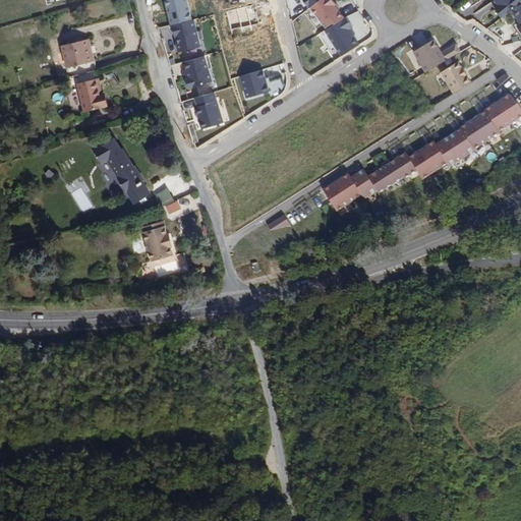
[(315,0),(307,6),(324,29),(343,16),(335,4),(337,3),(334,0),(315,0)]
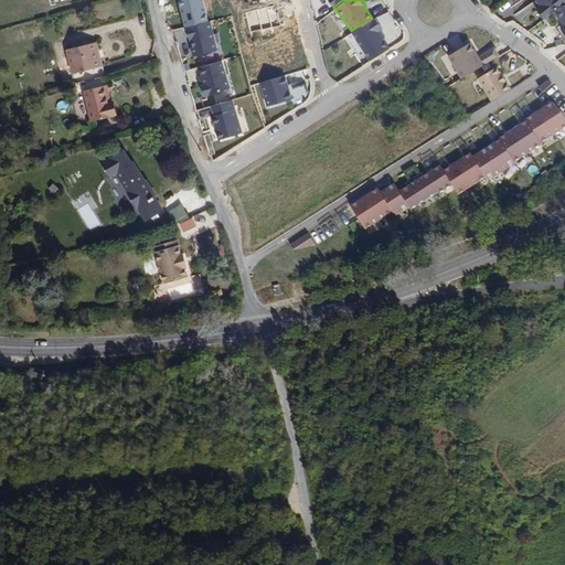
[(564,0),(536,0),(540,4),(536,9),(544,19),(553,11),(564,0)]
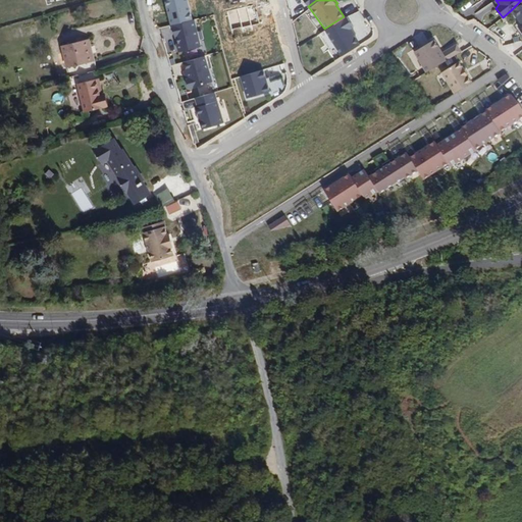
[(521,0),(511,10),(520,23),(517,27),(521,32),(521,0)]
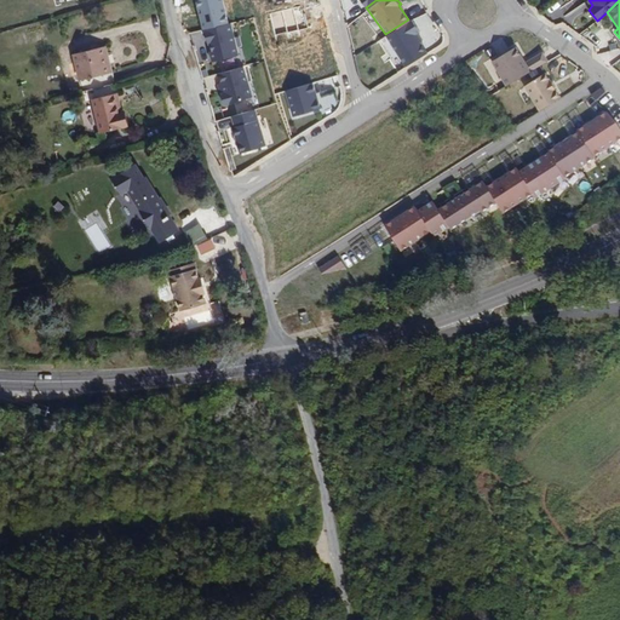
[(408,19),(385,34),(406,67),(429,51),(418,34),(420,32),(412,18),(409,21),(408,19)]
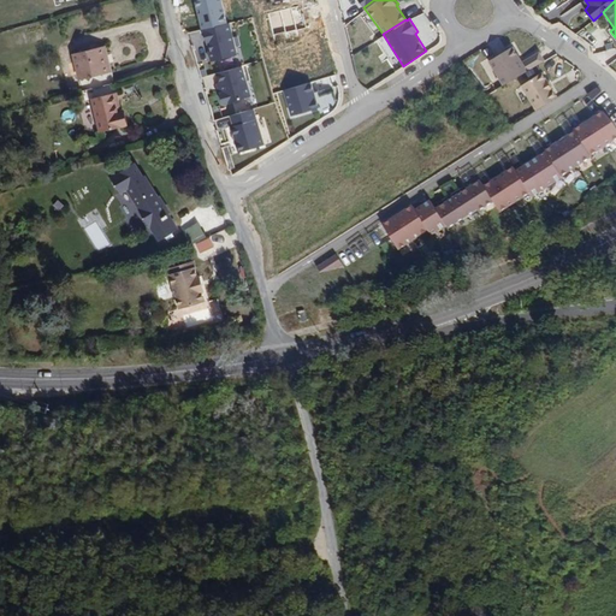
[(237,54),(230,22),(202,29),(211,60),(237,54)]
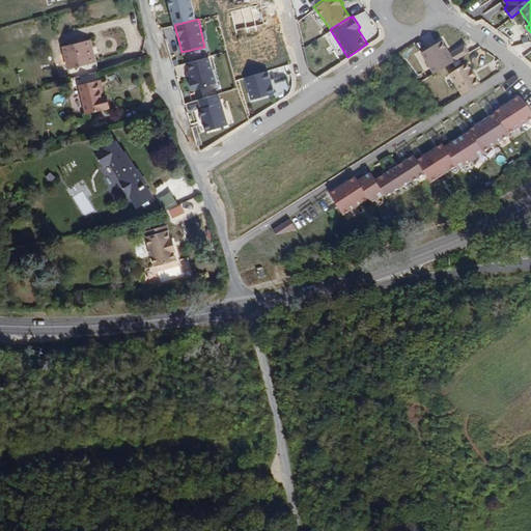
[(449,53),(441,40),(421,53),(434,74),(471,52),(466,43),(449,53)]
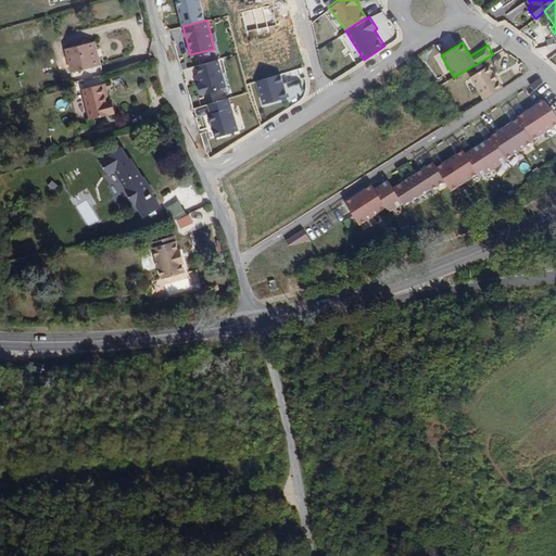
[(80,125),(106,118),(102,105),(101,105),(96,88),(89,89),(85,72),(92,70),(85,47),(53,54),(65,96),(72,95),(80,125)]
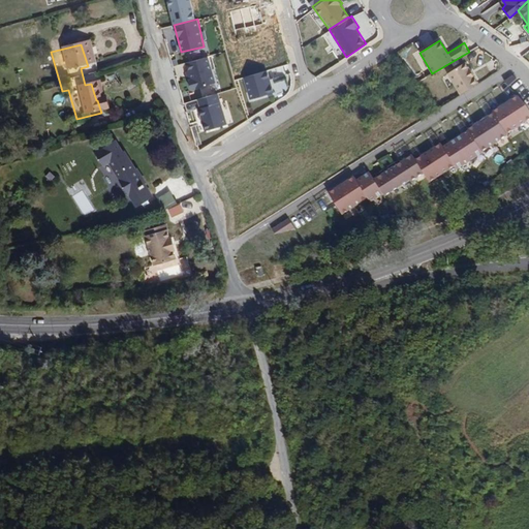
[(190,88),(214,81),(207,58),(186,64),(190,76),(187,78),(190,88)]
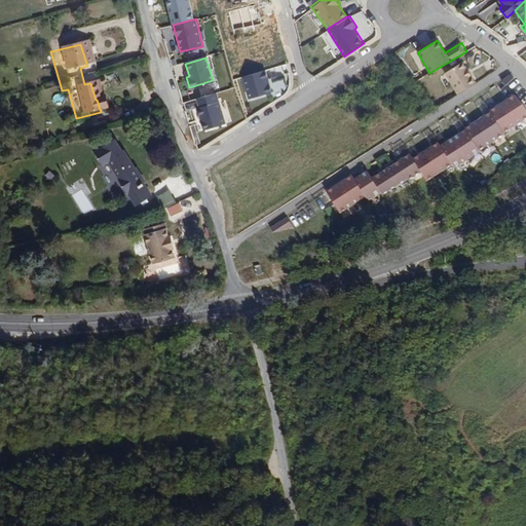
[(475,82),(462,62),(445,73),(457,94),(475,82)]
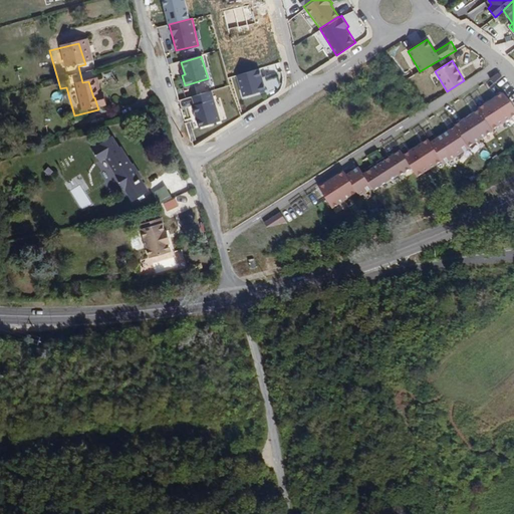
[(261,66),(266,90),(281,86),(276,63),(261,66)]
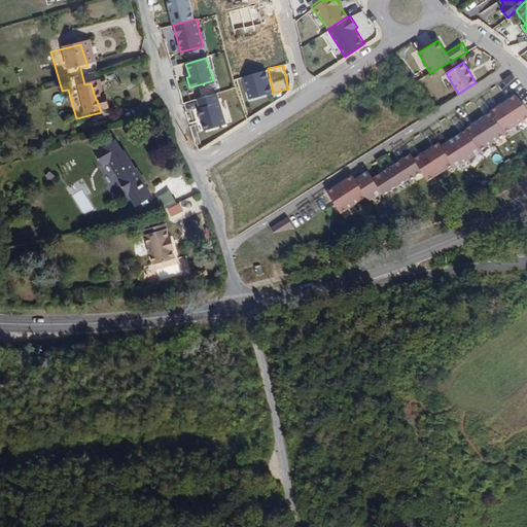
[(267,70),(243,76),(250,99),(272,92),(267,70)]
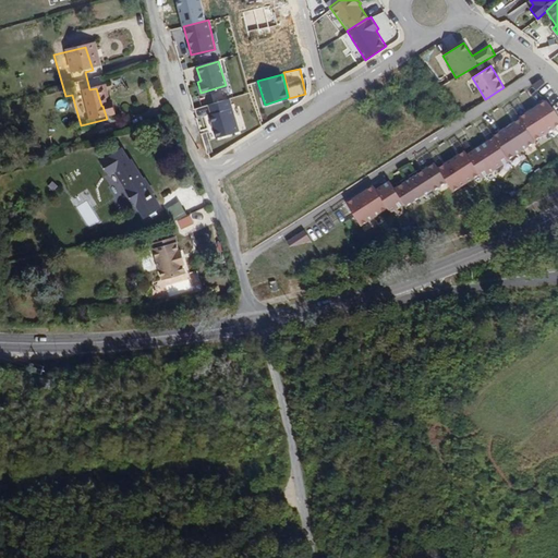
[(542,81),(533,86),(537,92),(546,84),(542,81)]
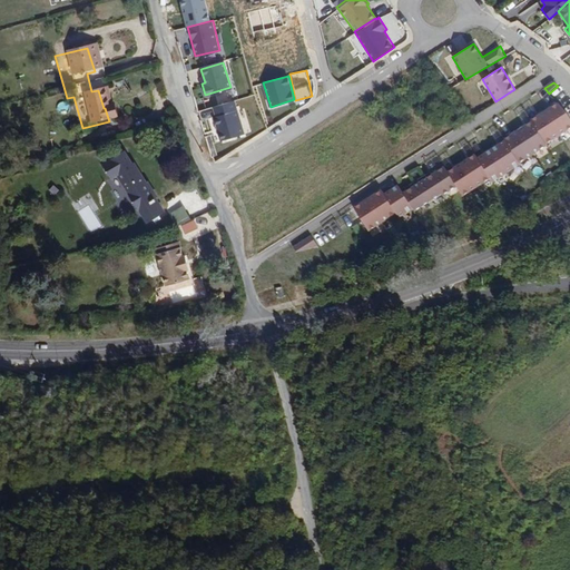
[(541,115),(532,120),(532,123),(546,143),(569,127),(569,117),(567,112),(559,104),(550,109),(551,109),(541,116),(541,115)]
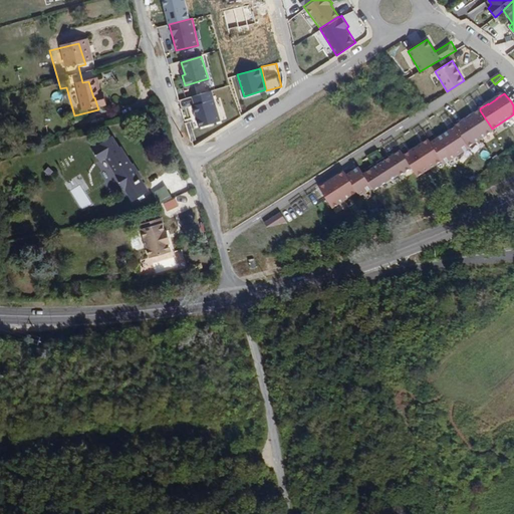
[(221,119),(215,99),(195,105),(201,125),(221,119)]
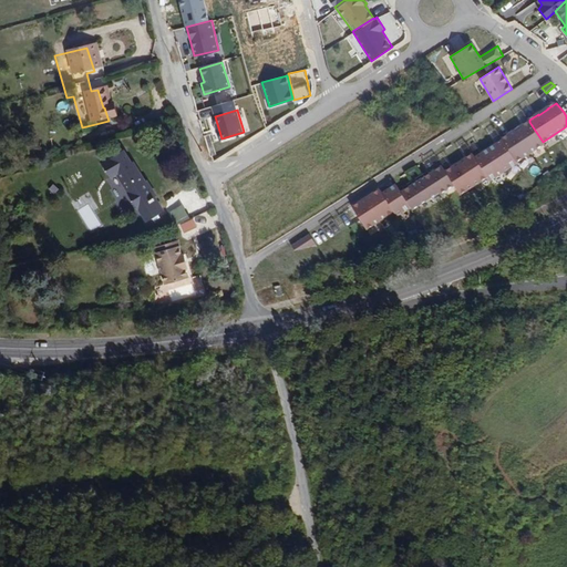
[(512,133),(503,138),(504,141),(517,162),(544,144),(543,142),(529,122),(521,127),(522,127),(512,134),(512,133)]
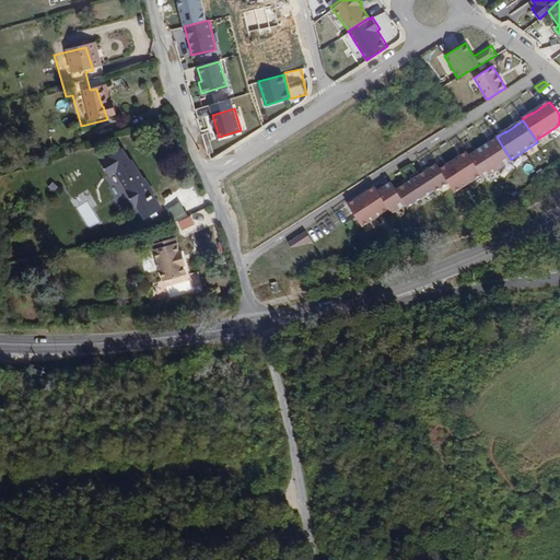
[(511,160),(498,139),(470,155),(482,175),(485,179),(512,162),(511,160)]
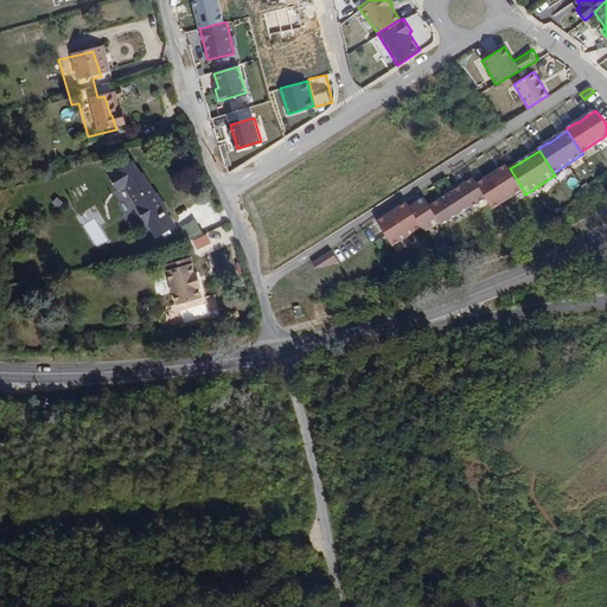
[(486,197),(494,209),(523,190),(510,168),(508,165),(498,171),(498,172),(487,178),(478,184),(486,197)]
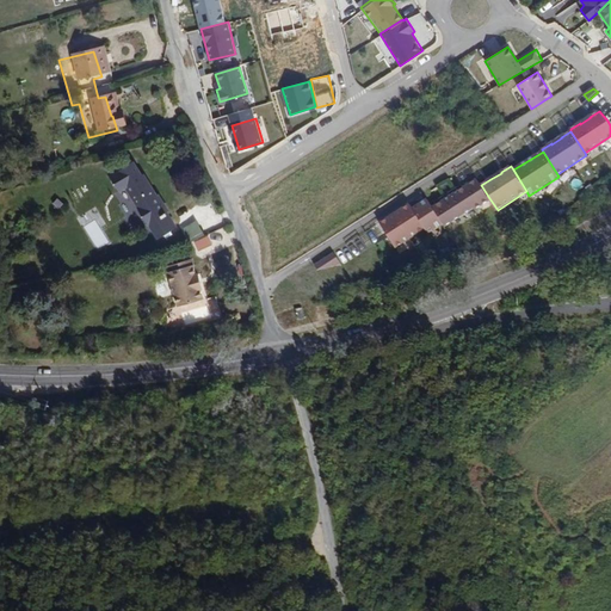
[(437,205),(433,208),(440,220),(445,227),(489,198),(481,185),(477,179),(463,189),(437,205)]
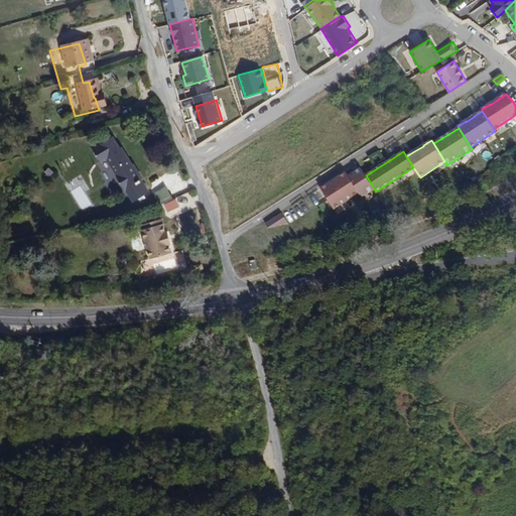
[(136,198),(109,156),(94,164),(120,207),(136,198)]
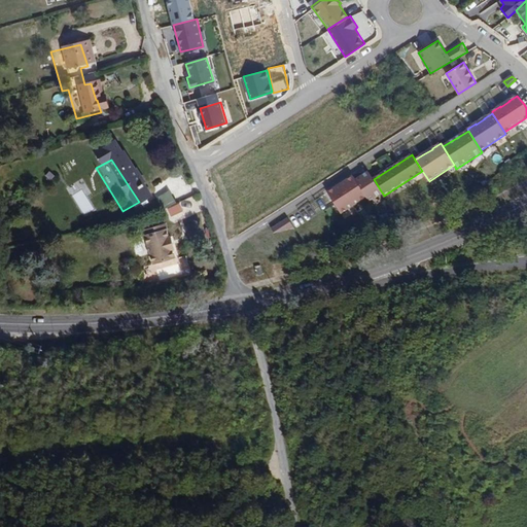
[(375,174),(377,177),(399,163),(397,160),(375,174)]
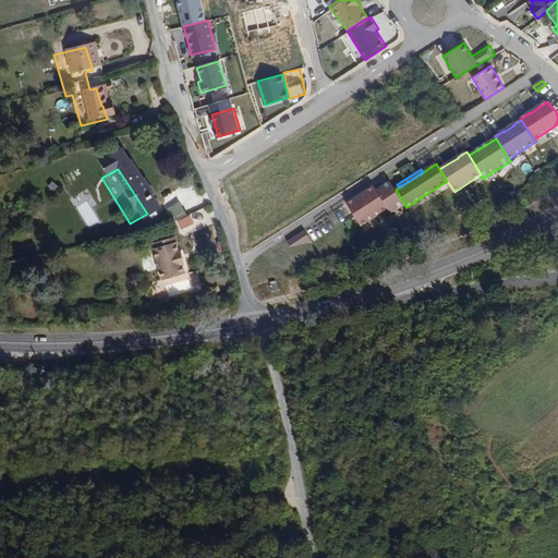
[(390,182),(377,191),(389,209),(402,201),(396,190),(390,182)]
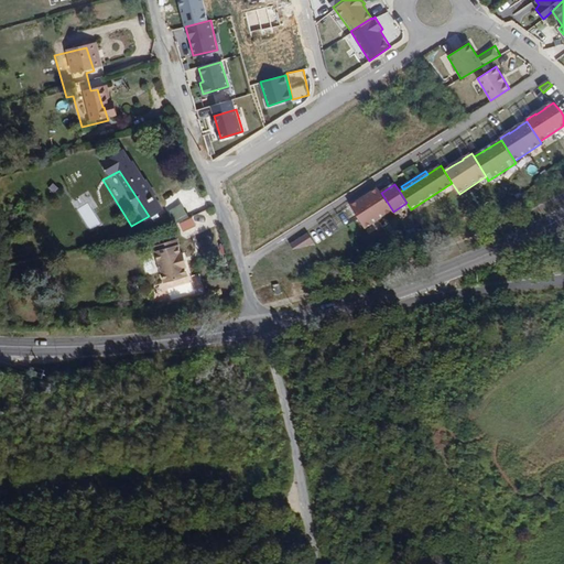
[(360,201),(350,206),(366,229),(393,212),(381,193),(379,188),(369,194),(370,195),(360,201)]
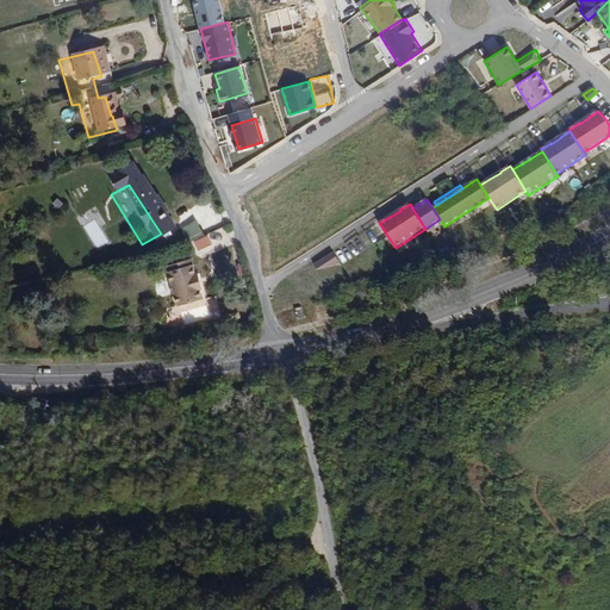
[(97,219),(86,225),(98,248),(107,243),(97,219)]
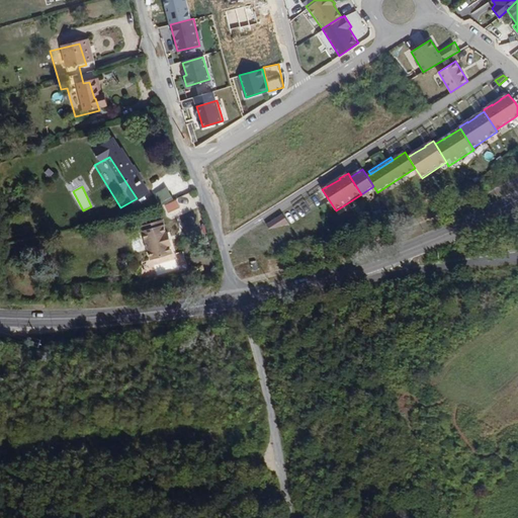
[(155,191),(161,204),(173,199),(167,186),(155,191)]
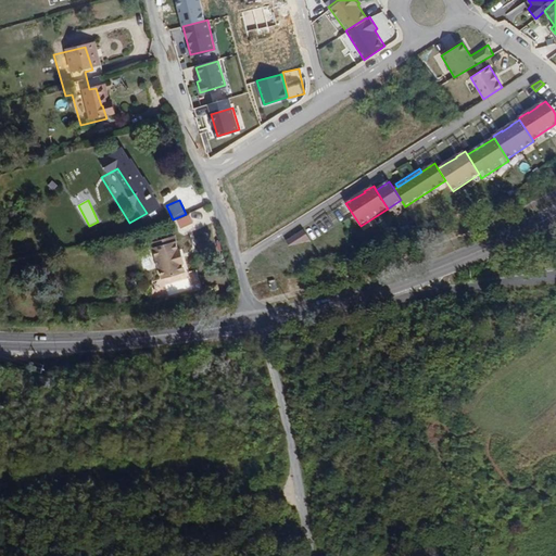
[(189,213),(175,219),(179,228),(193,222),(189,213)]
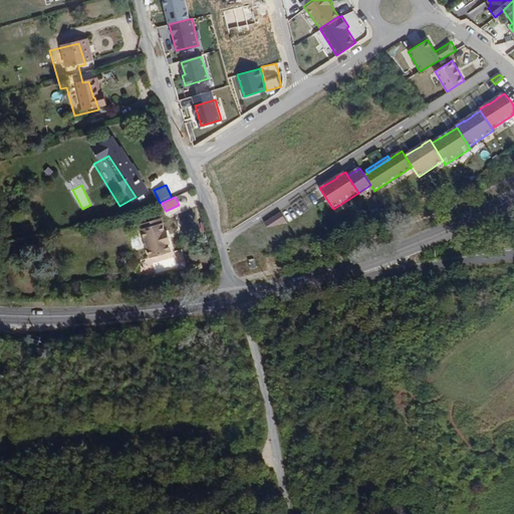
[(281,213),(265,223),(267,227),(287,222),(281,213)]
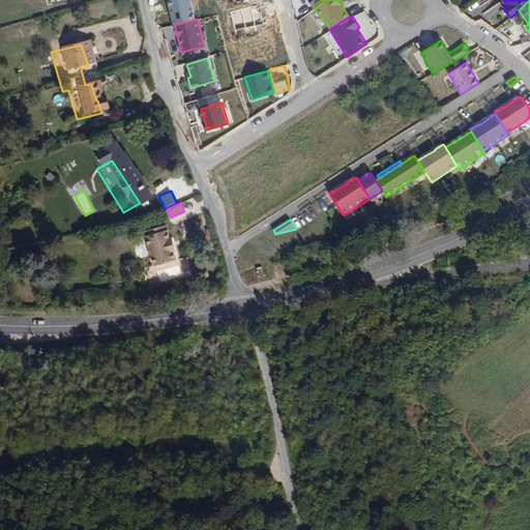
[(148,241),(148,236),(138,238),(139,255),(141,259),(143,273),(166,270),(164,261),(166,261),(164,247),(162,247),(160,240),(148,241)]
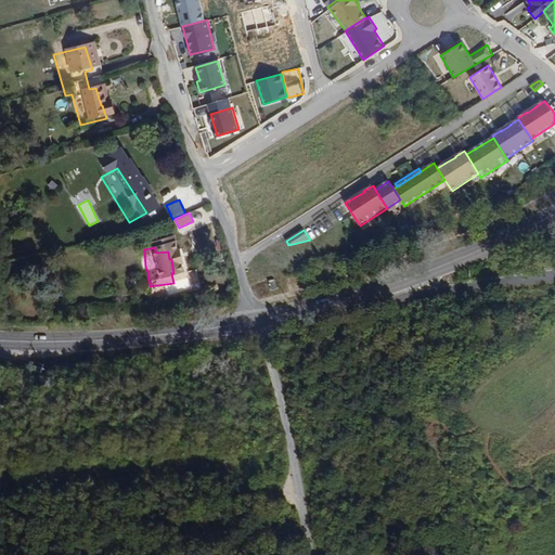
[(274,278),(269,280),(271,289),(278,287),(274,278)]
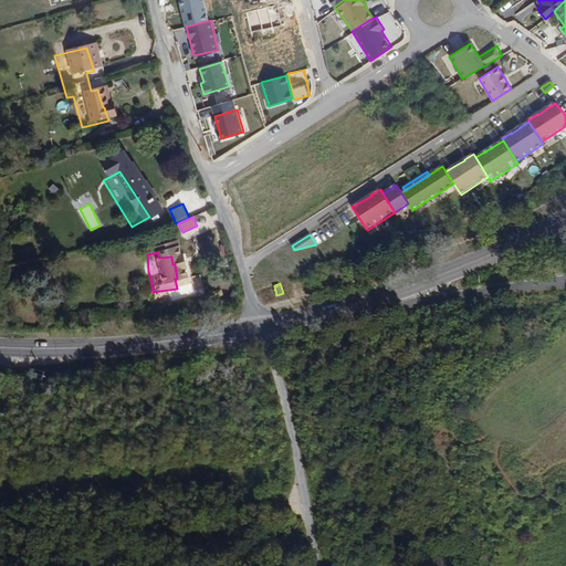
[(0,304),(11,305),(11,290),(0,290),(0,304)]
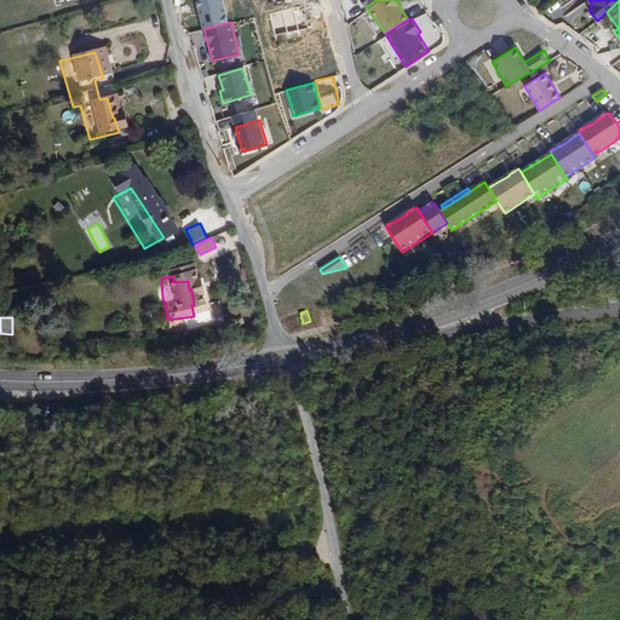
[(493,604),(475,608),(477,619),(495,616),(493,604)]
